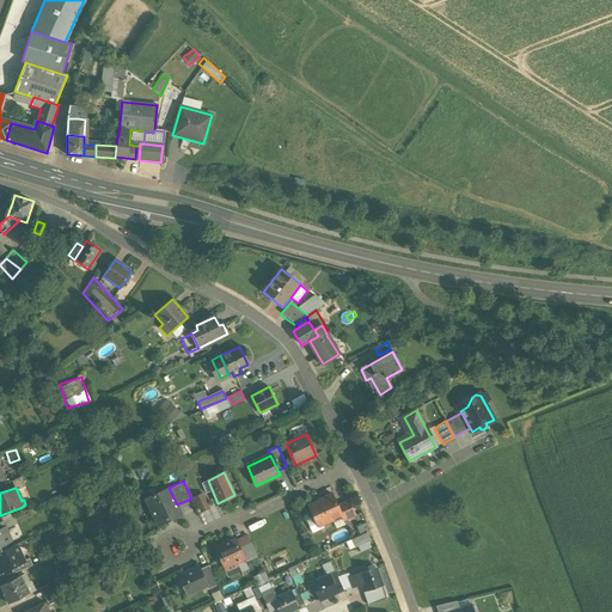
[(169,488),(145,499),(158,525),(166,521),(166,519),(171,518),(172,518),(181,514),(177,505),(169,488)]
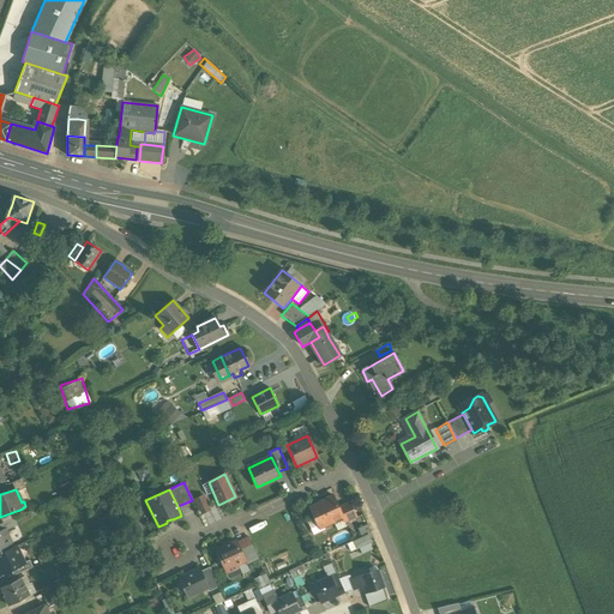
[(84,492),(77,495),(80,504),(88,501),(84,492)]
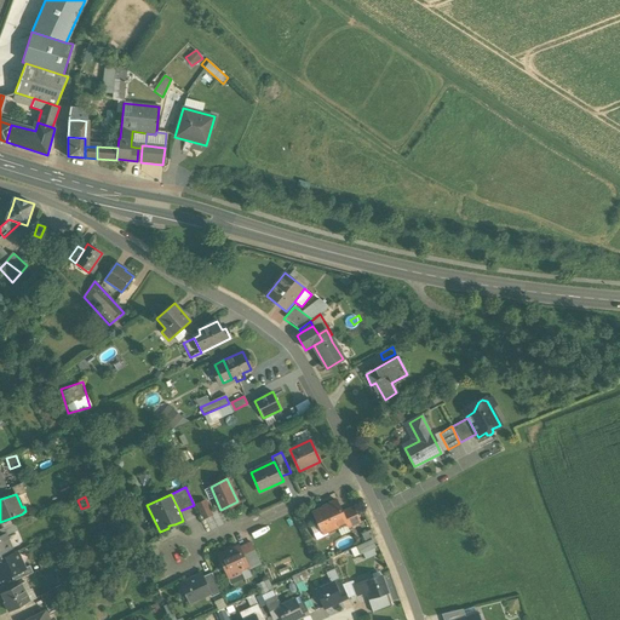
[(205,500),(197,504),(204,517),(212,514),(205,500)]
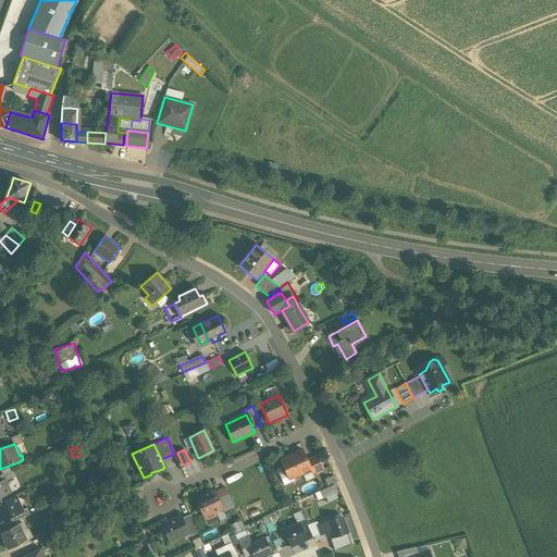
[(301,450),(289,456),(291,457),(281,460),(285,470),(286,472),(291,471),(294,478),(302,474),(302,473),(310,469),(307,461),(301,450)]
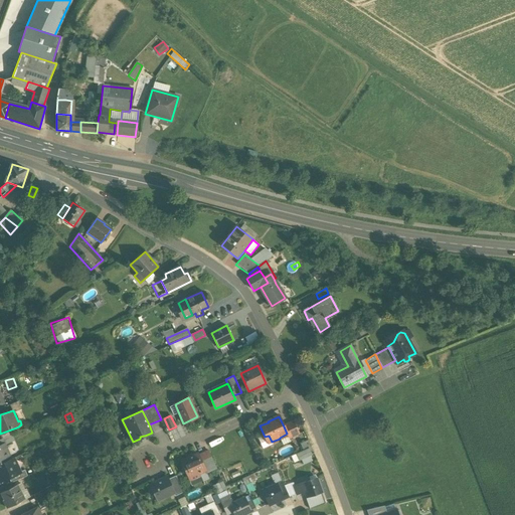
[(299,435),(293,422),(284,426),(287,434),(289,439),(299,435)]
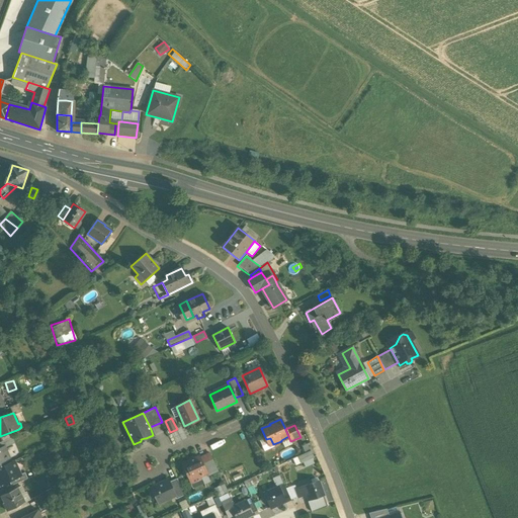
[(12,437),(0,442),(0,448),(4,447),(4,448),(15,443),(12,437)]
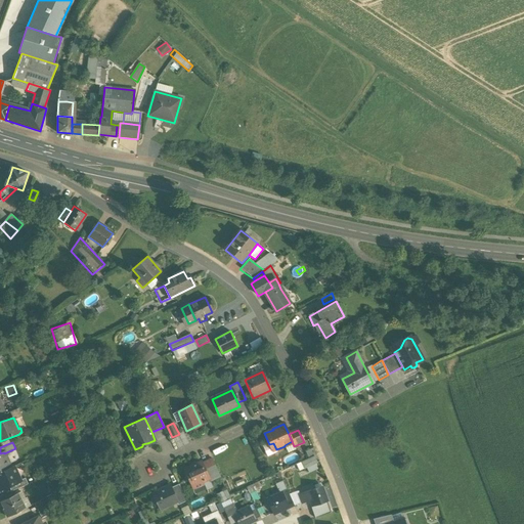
[(269,444),(268,442),(262,445),(267,456),(277,452),(276,449),(273,443),(269,444)]
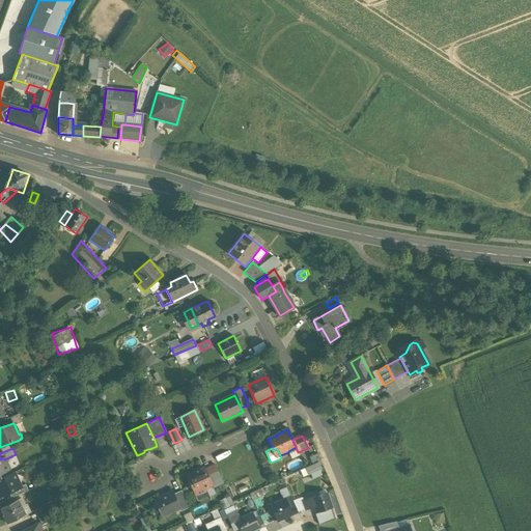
[(301,469),(304,475),(311,473),(313,478),(325,474),(316,453),(310,456),(313,464),(301,469)]
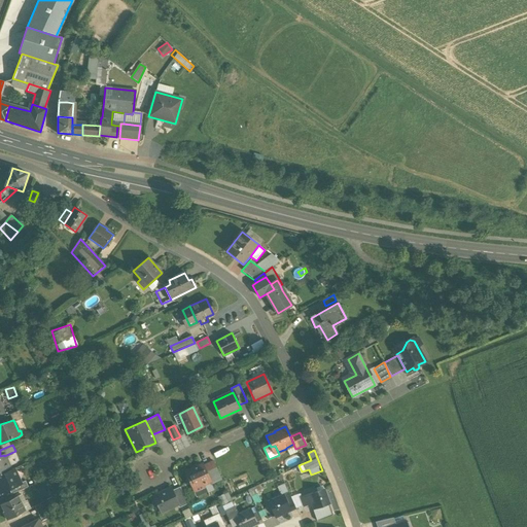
[(0,456),(0,475),(10,470),(4,456),(4,455),(0,456)]
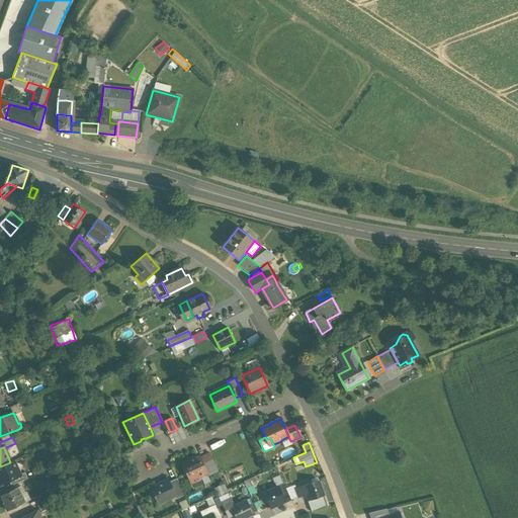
[(209,453),(199,458),(204,469),(214,464),(209,453)]
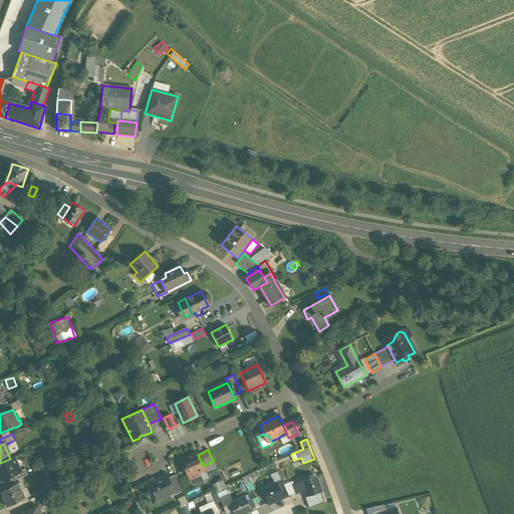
[(197,453),(181,460),(184,465),(183,465),(182,468),(183,471),(186,472),(187,472),(189,477),(205,470),(203,466),(198,455),(197,453)]
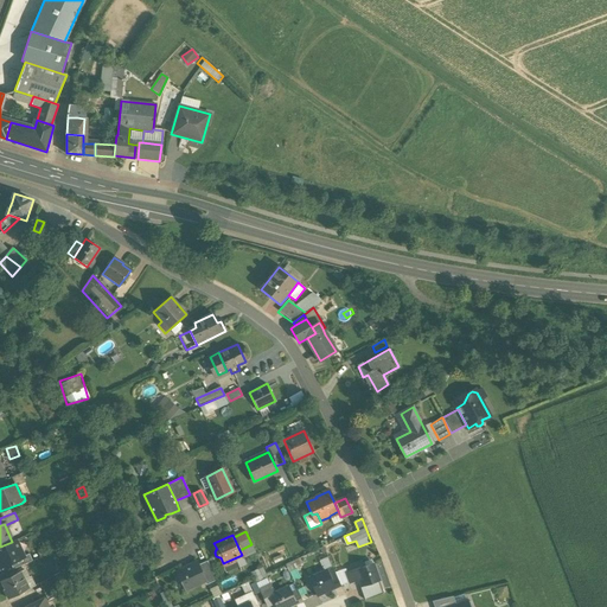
[(16,540),(12,542),(0,547),(0,564),(1,567),(11,562),(24,556),(16,540)]
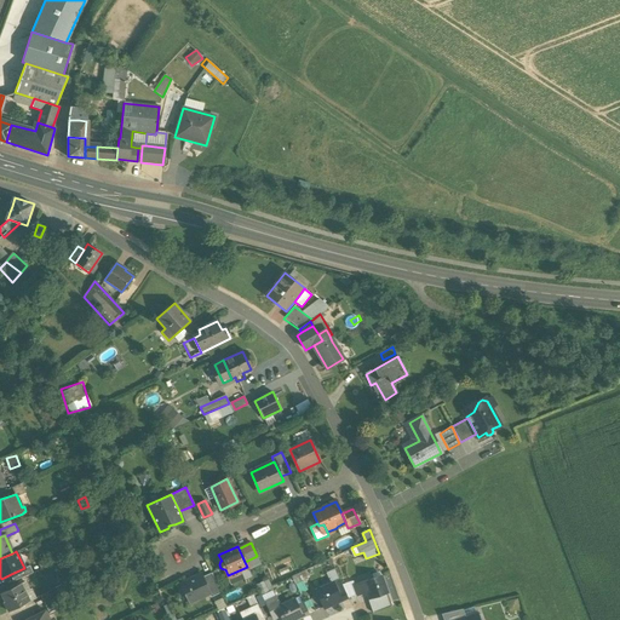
[(30,566),(11,574),(13,581),(34,573),(30,566)]
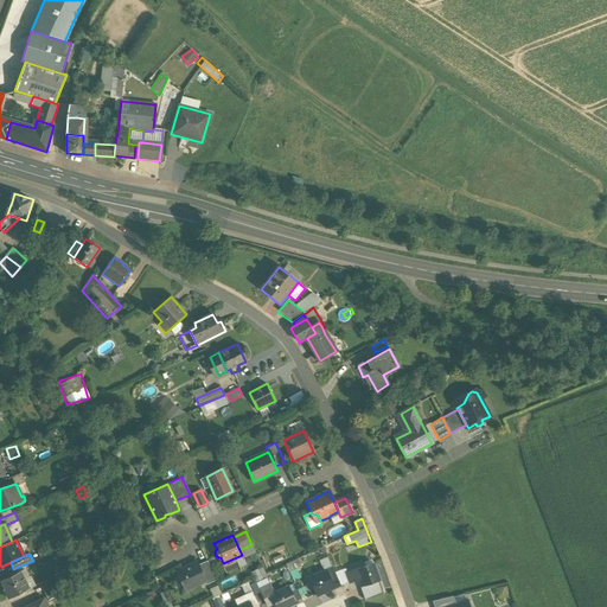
[(198,564),(198,566),(205,581),(205,582),(215,577),(208,561),(198,564)]
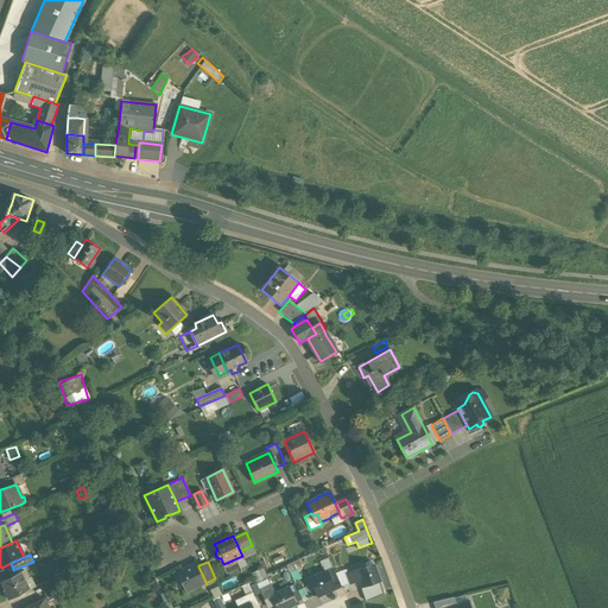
[(197,563),(177,572),(185,590),(206,582),(198,567),(198,565),(197,563)]
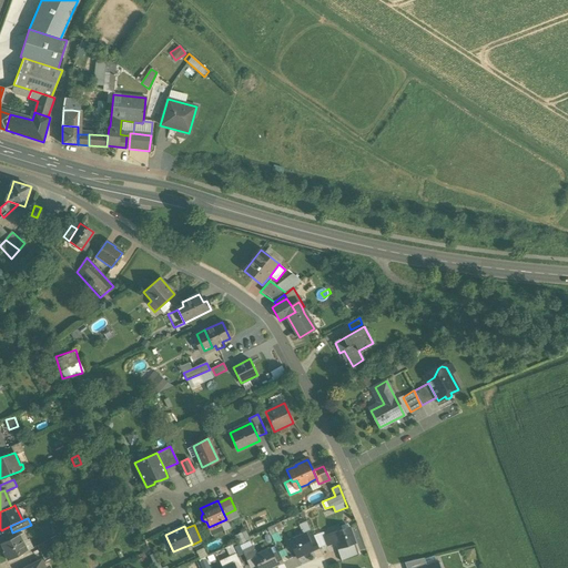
[(350,528),(335,534),(337,539),(334,540),(335,544),(337,550),(355,544),(350,528)]
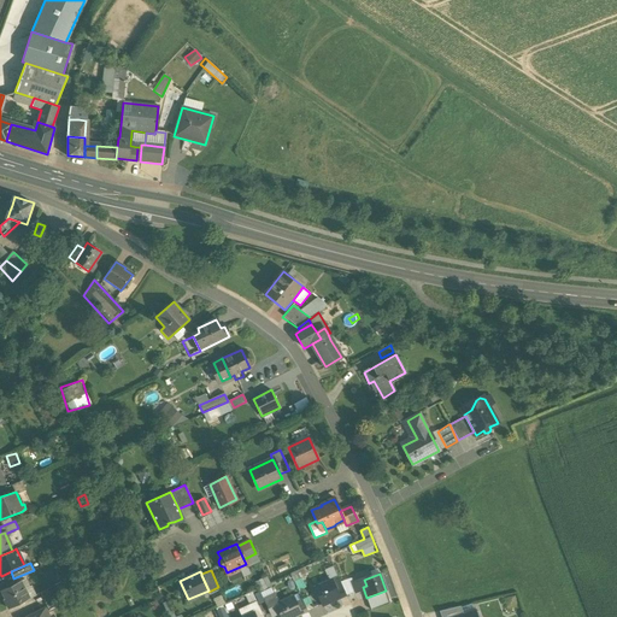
[(364,580),(353,583),(356,593),(364,591),(363,587),(366,586),(364,580)]
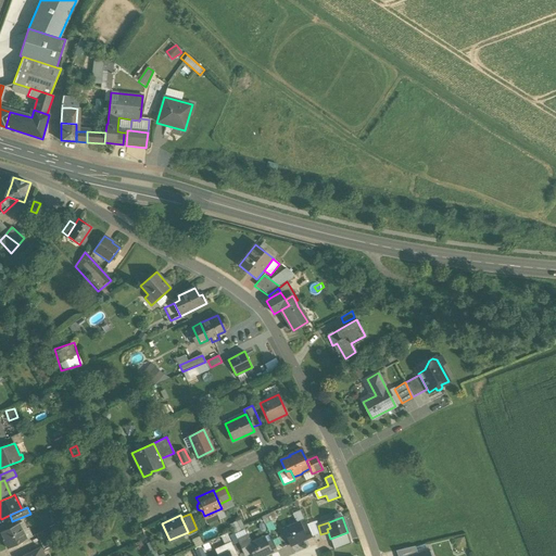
[(299,523),(285,530),(290,543),(297,541),(298,544),(306,540),(302,529),(299,523)]
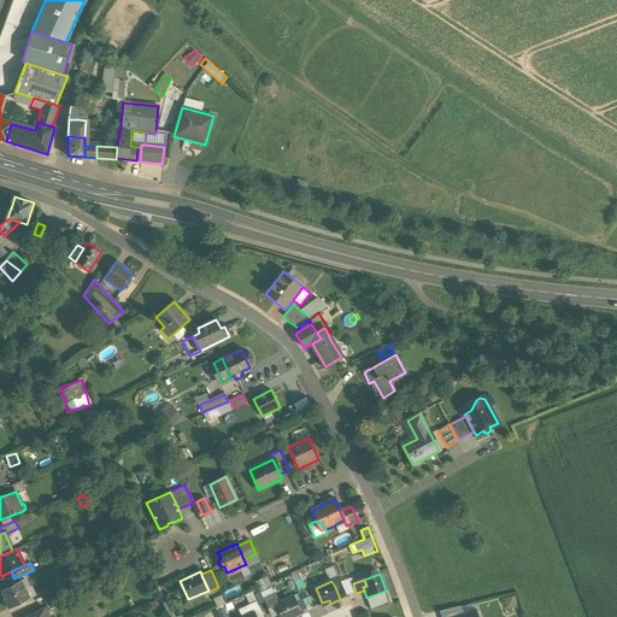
[(21,582),(3,592),(7,599),(5,600),(10,610),(30,600),(25,591),(22,583),(21,582)]
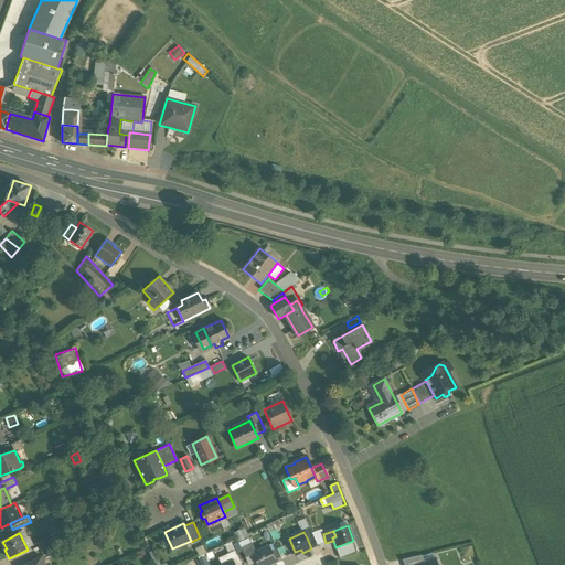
[(53,535),(36,543),(40,550),(55,542),(53,535)]
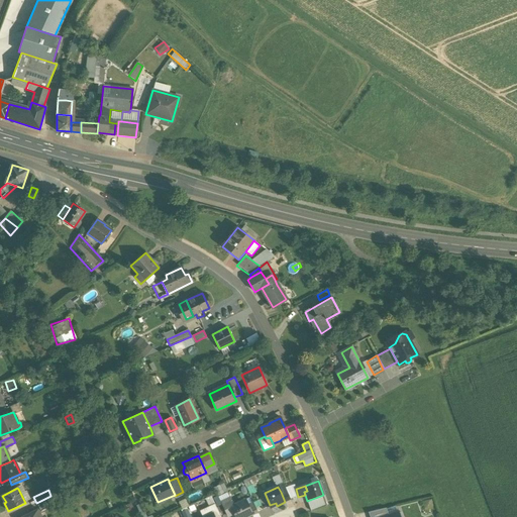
[(291,499),(286,490),(281,492),(285,502),(291,499)]
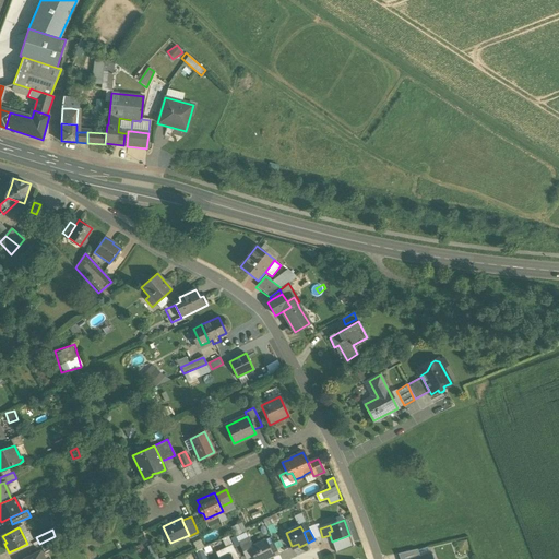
[(349,535),(332,542),(336,554),(353,547),(349,535)]
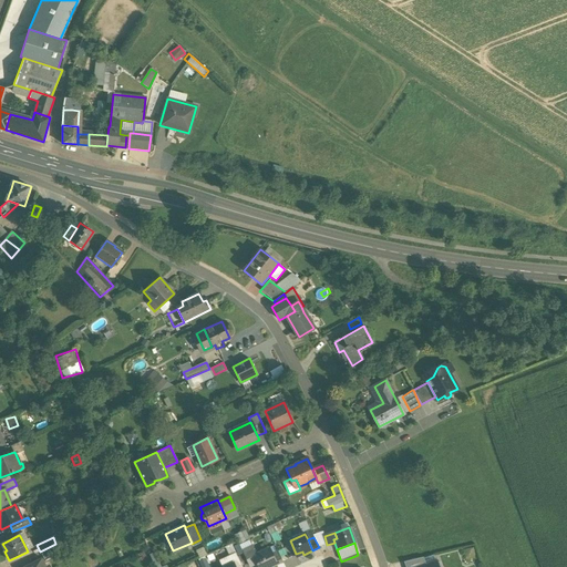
[(55,544),(40,552),(44,559),(60,552),(55,544)]
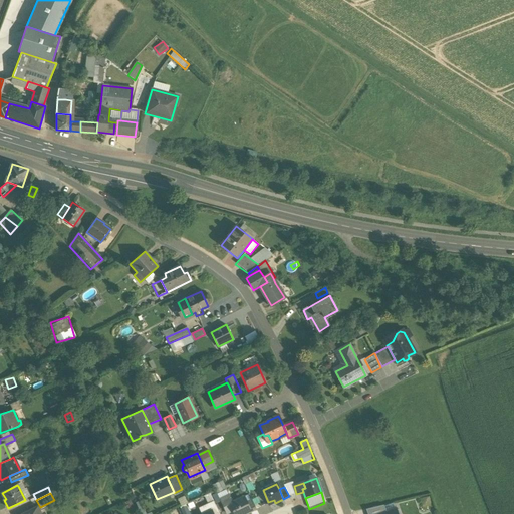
[(229,496),(219,500),(225,513),(233,510),(230,504),(232,503),(229,496)]
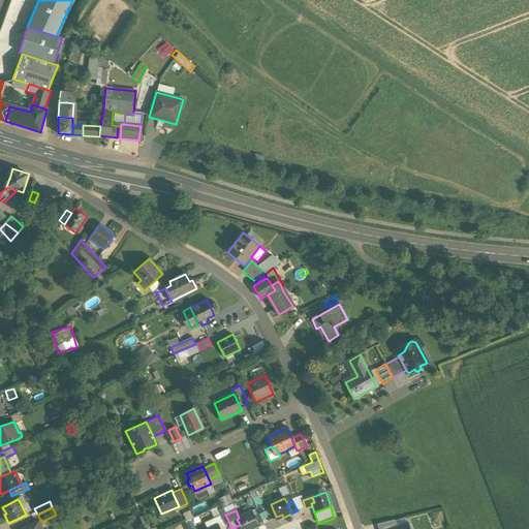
[(239,518),(237,519),(240,525),(241,528),(246,528),(248,528),(253,528),(258,527),(253,518),(251,511),(239,518)]
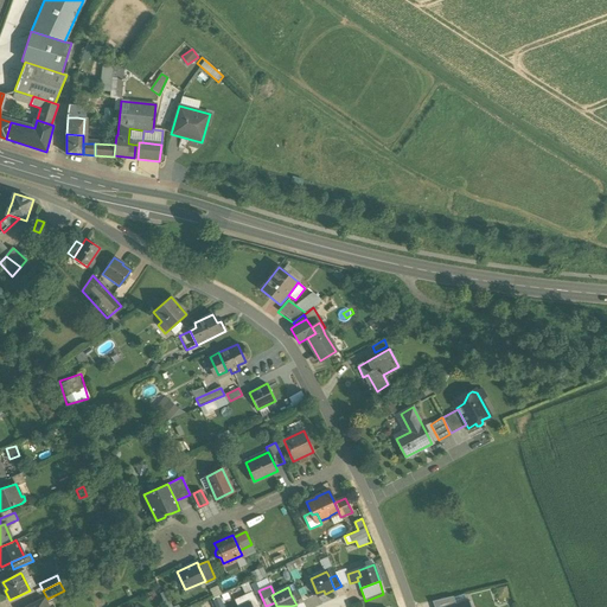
[(298,590),(291,594),(296,605),(302,602),(298,590)]
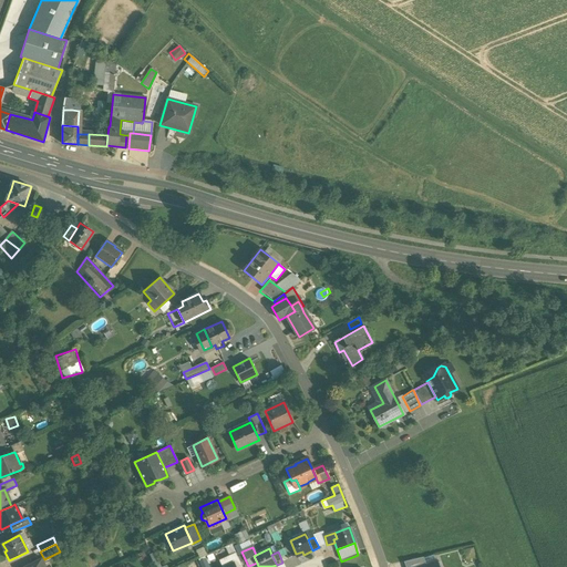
[(198,559),(200,566),(209,566),(205,556),(198,559)]
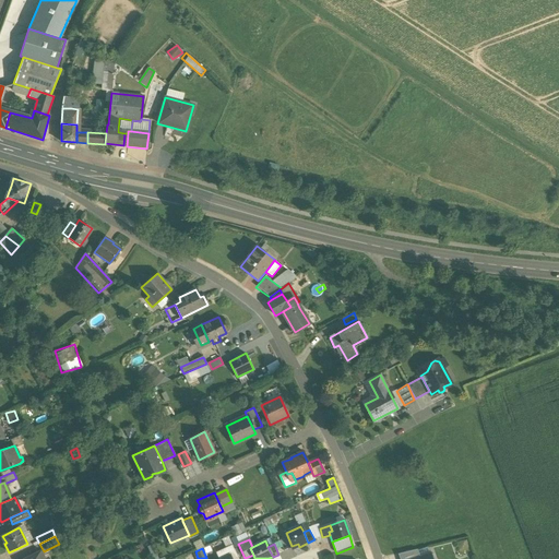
[(417,549),(397,554),(400,558),(414,558),(419,557),(417,549)]
